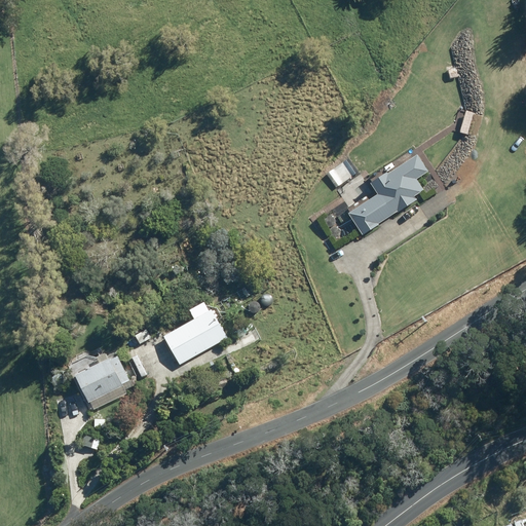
[(382,173),(366,183),(373,195),(345,214),(361,236),(377,225),(376,224),(395,212),(396,213),(414,200),(411,196),(420,190),(413,180),(424,172),(412,155),(383,175),(382,173)]
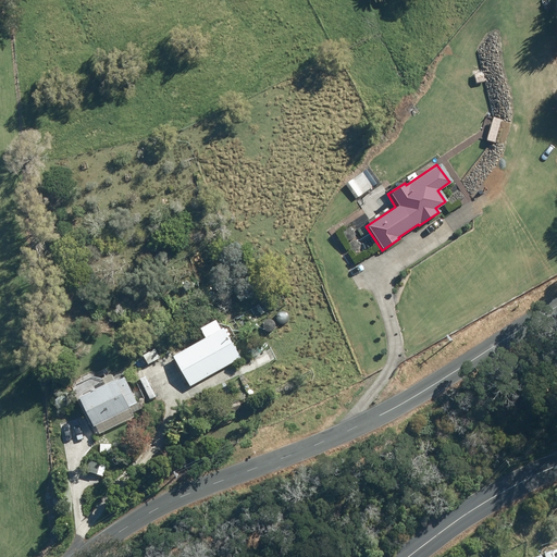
[(205,337),(171,357),(188,387),(238,358),(220,327),(214,331),(210,324),(200,331),(205,337)]
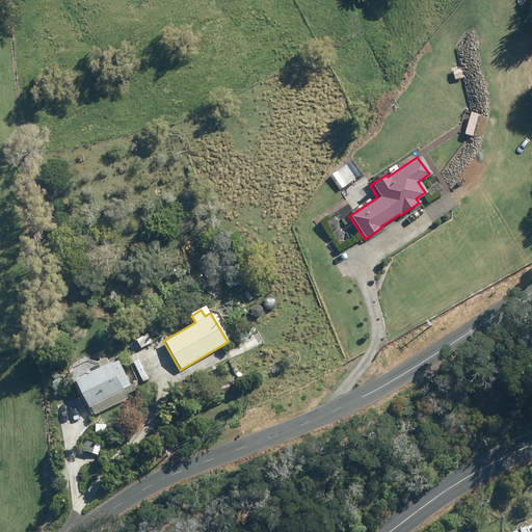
[(135,340),(139,348),(152,342),(147,333),(135,340)]
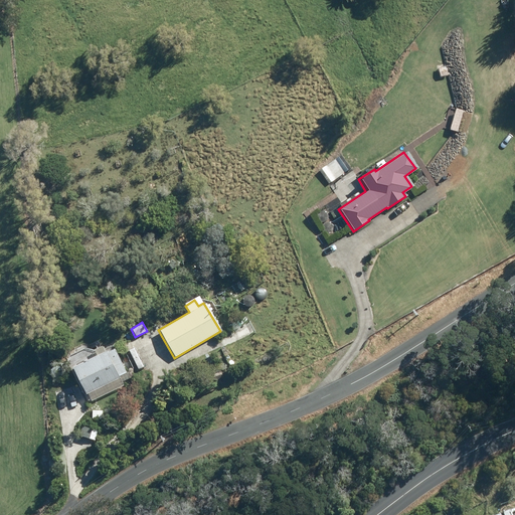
[(135,344),(129,347),(140,365),(145,361),(135,344)]
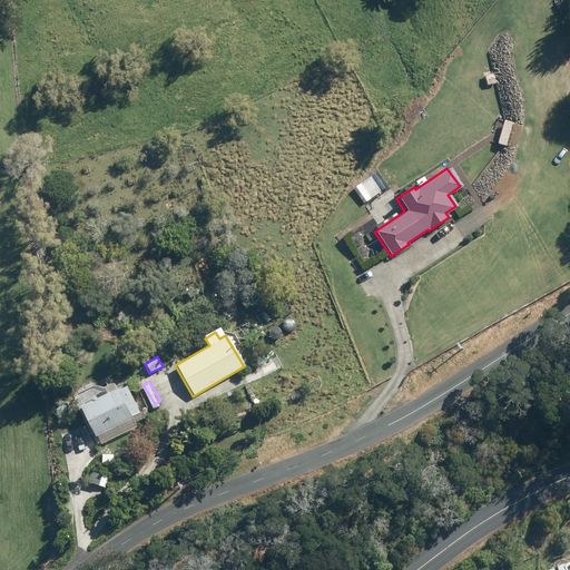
[(104,394),(77,408),(92,438),(95,436),(99,445),(135,428),(129,416),(137,413),(124,387),(116,391),(115,389),(112,390),(109,383),(100,387),(104,394)]
